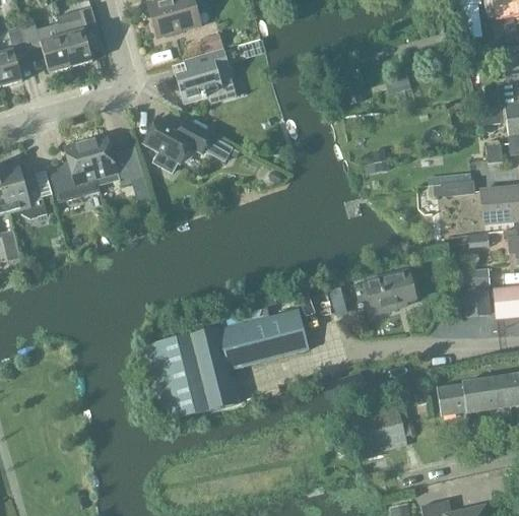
[(156,37),(199,24),(192,0),(160,0),(147,3),(156,37)]
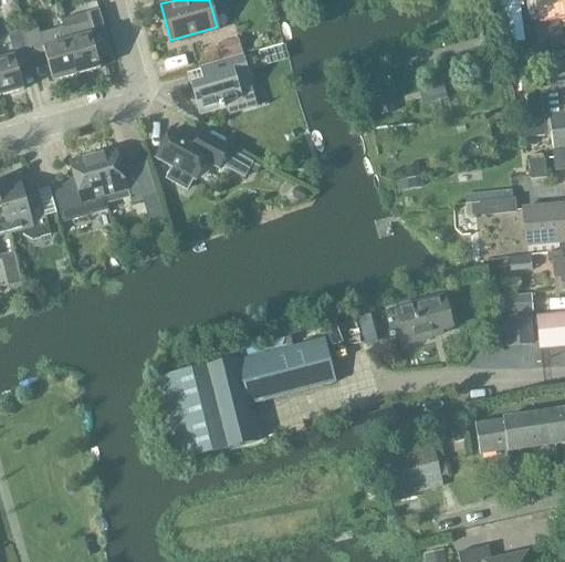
[(545,39),(561,35),(556,17),(564,13),(564,0),(535,0),(545,39)]
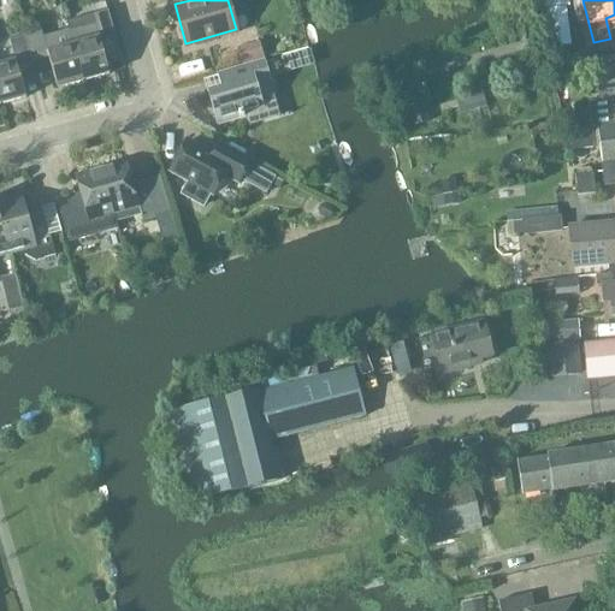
[(72,41),(82,78),(108,71),(100,40),(114,35),(107,7),(92,11),(94,18),(67,25),(72,41)]
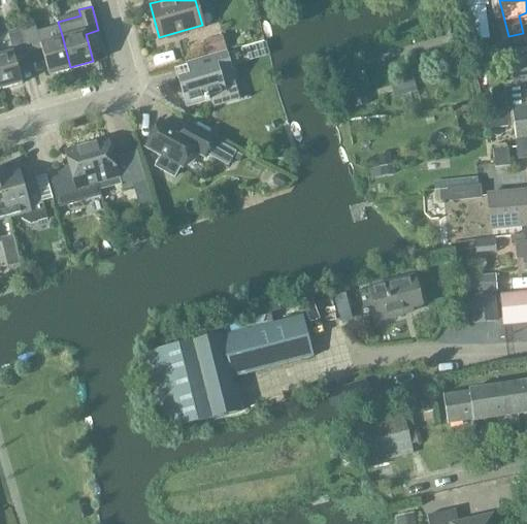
[(58,22),(36,28),(34,22),(21,26),(27,50),(40,46),(48,73),(70,67),(62,35),(58,22)]
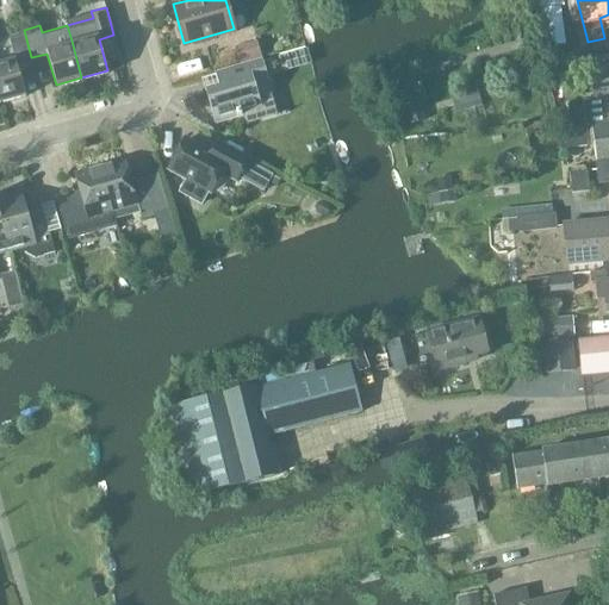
[(16,62),(31,57),(24,30),(8,35),(14,57),(0,61),(0,100),(25,93),(16,62)]
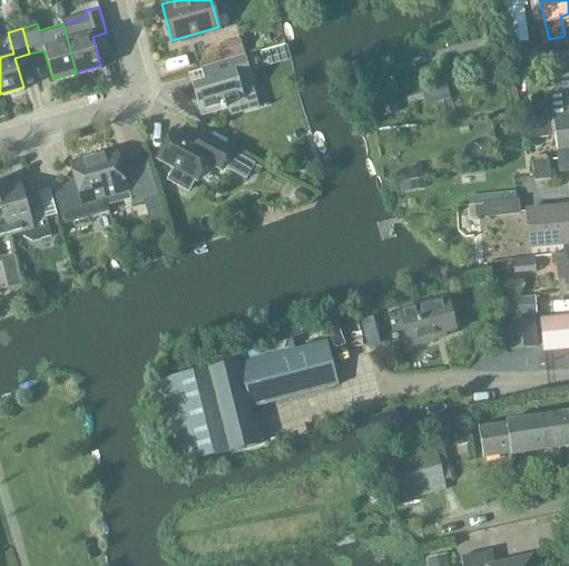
[(239,37),(218,44),(223,57),(243,50),(239,37)]
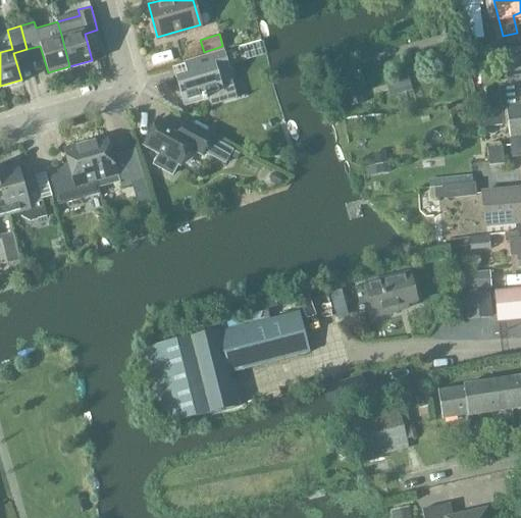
[(260,38),(250,42),(253,54),(264,51),(260,38)]
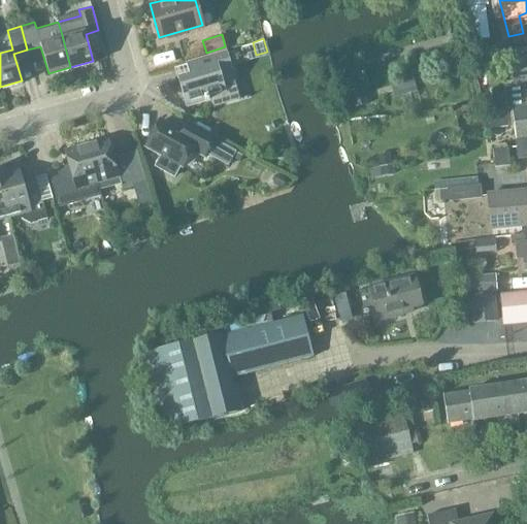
[(225,51),(187,62),(191,73),(178,77),(186,103),(207,96),(211,109),(238,101),(225,51)]
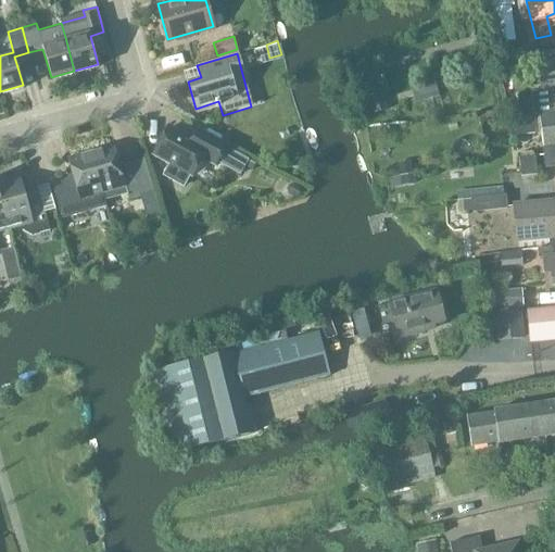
[(540,89),(554,86),(554,58),(537,61),(537,62),(539,72),(540,89)]
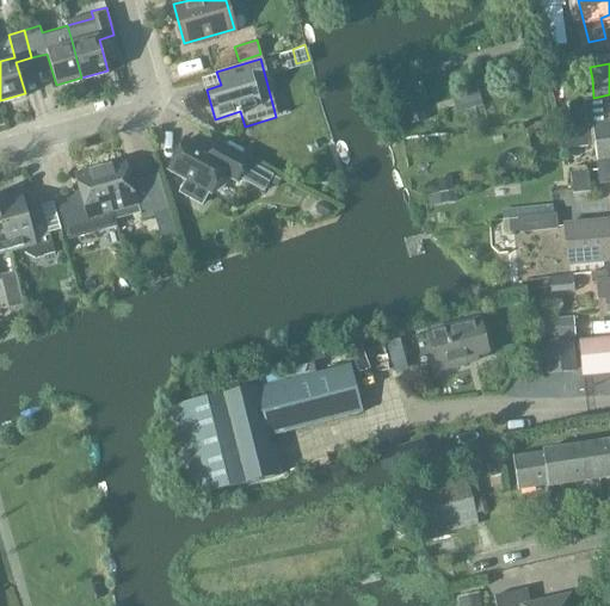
[(590,68),(580,69),(581,80),(592,79),(590,68)]
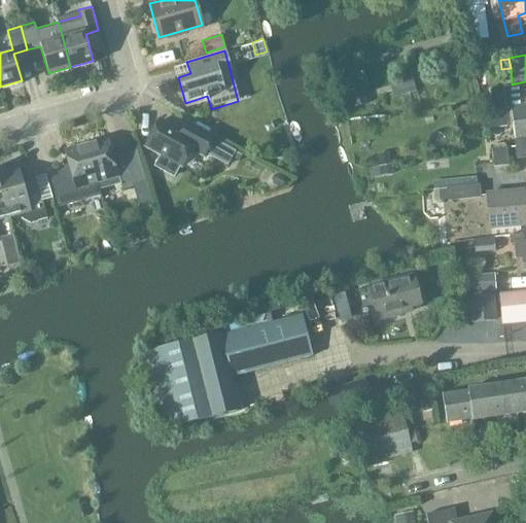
[(361,79),(347,83),(352,103),(367,99),(361,79)]
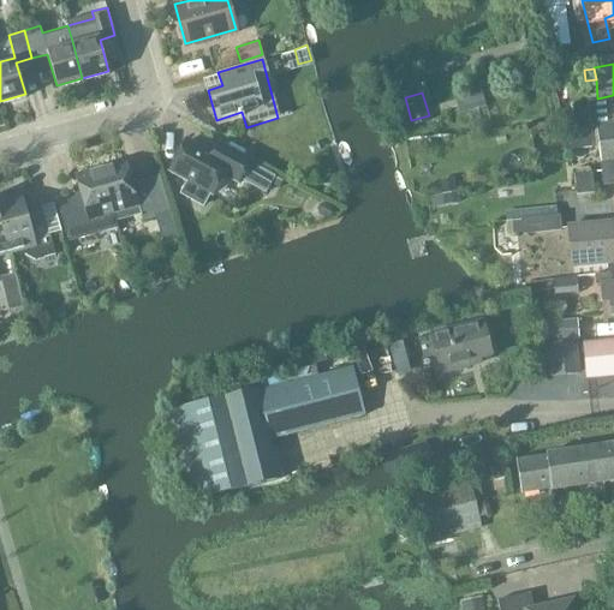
[(613,121),(595,124),(562,127),(565,147),(597,143),(600,159),(602,181),(613,179),(613,163),(613,157),(613,156),(613,121)]
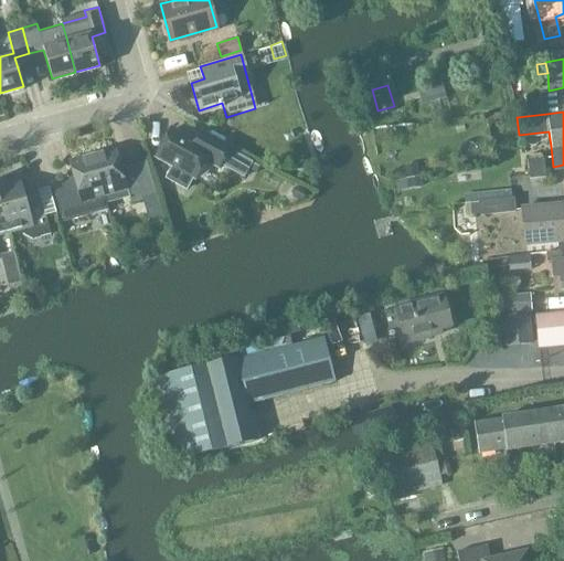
[(171,127),(156,154),(171,162),(165,176),(185,188),(193,175),(194,176),(204,158),(217,166),(220,162),(244,175),(253,159),(229,146),(230,145),(201,128),(194,140),(171,127)]
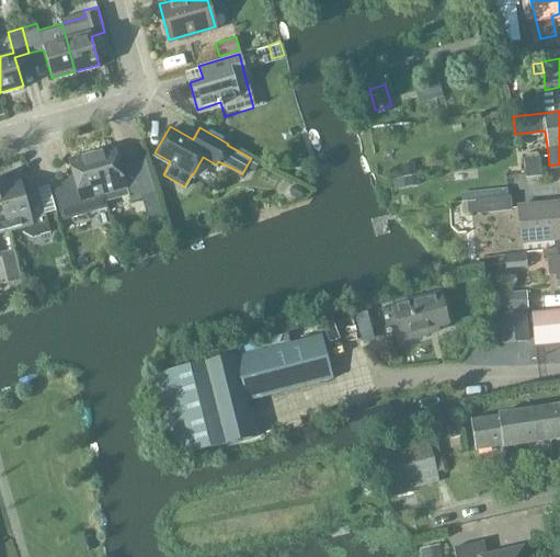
[(114,144),(91,150),(103,192),(105,200),(127,193),(129,199),(143,194),(146,194),(137,163),(121,168),(114,144)]
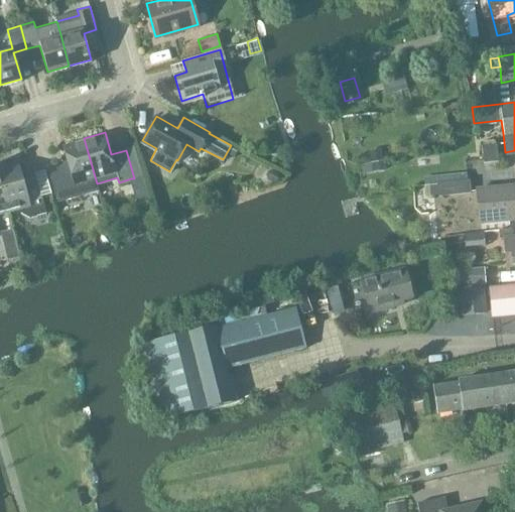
[(56,169),(47,172),(55,201),(65,198),(77,195),(98,188),(95,176),(84,138),(62,145),(69,166),(56,169)]
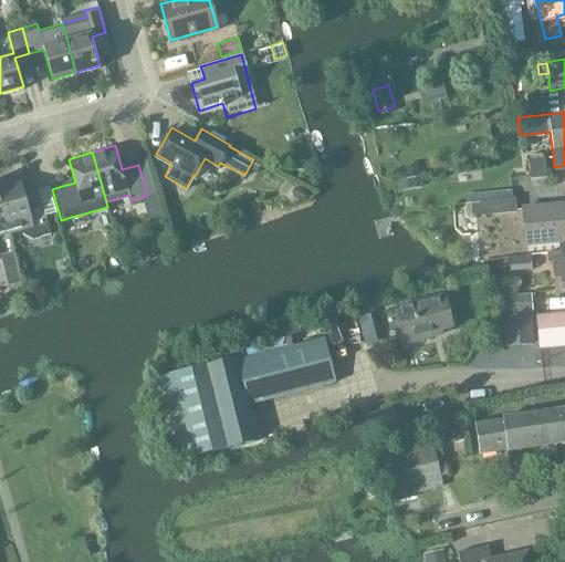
[(546,175),(544,156),(527,158),(530,178),(546,175)]
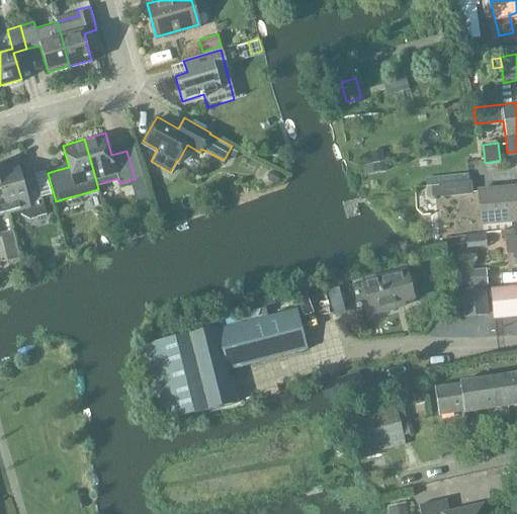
[(380,149),(369,151),(371,162),(382,160),(380,149)]
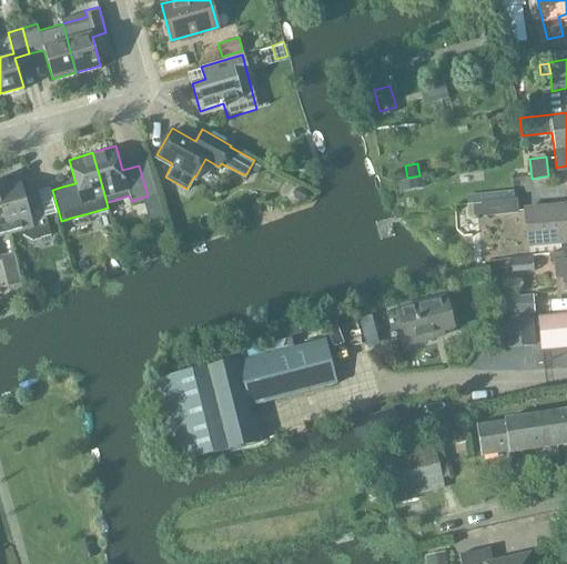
[(419,175),(407,178),(409,188),(423,185),(421,174),(419,175)]
